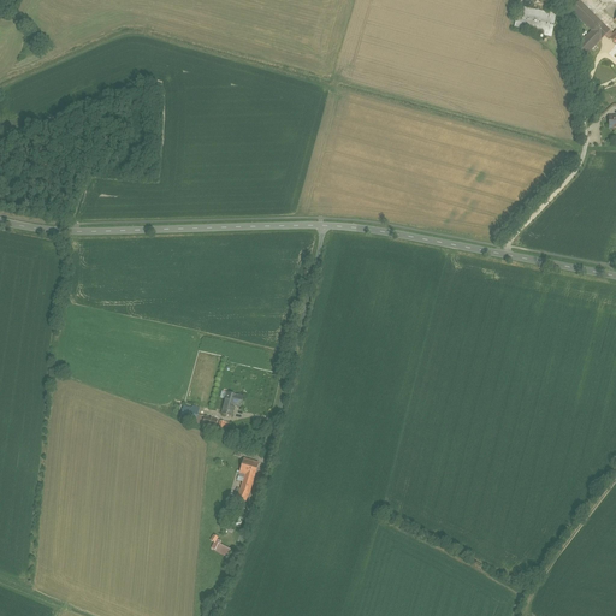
[(612,31),(582,1),(578,6),(572,11),(575,15),(593,33),(581,43),(578,47),(586,57),(606,37),(612,31)]
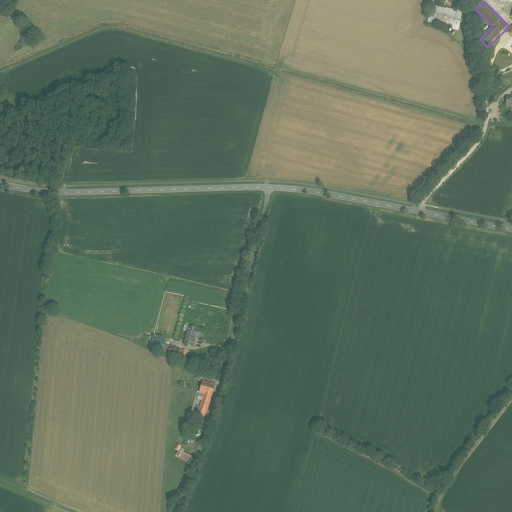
[(460,11),(431,6),(428,26),(459,31),(462,16),(463,12),(460,11)]
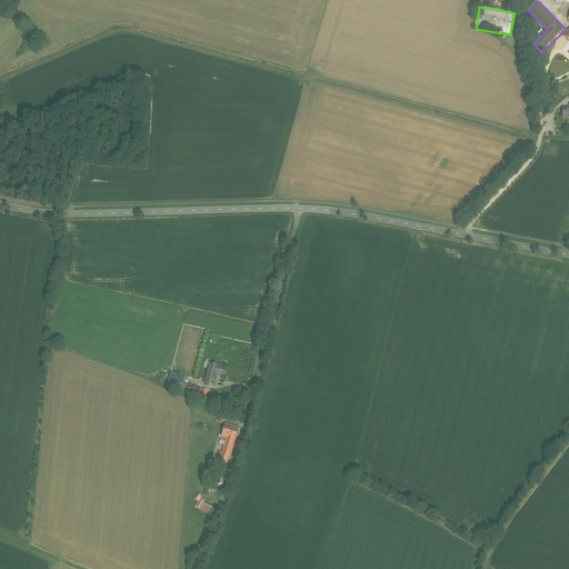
[(226,367),(210,362),(205,382),(216,386),(219,375),(222,376),(226,367)]
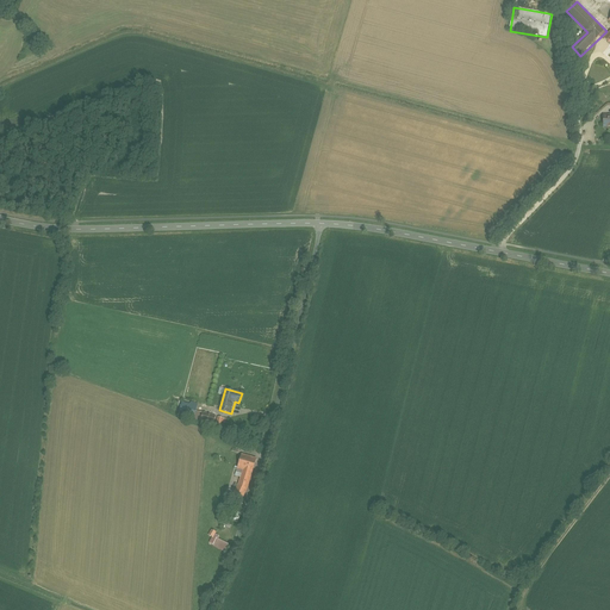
[(191,405),(182,403),(180,415),(179,416),(180,417),(194,421),(197,411),(199,404),(192,403),(191,405)]
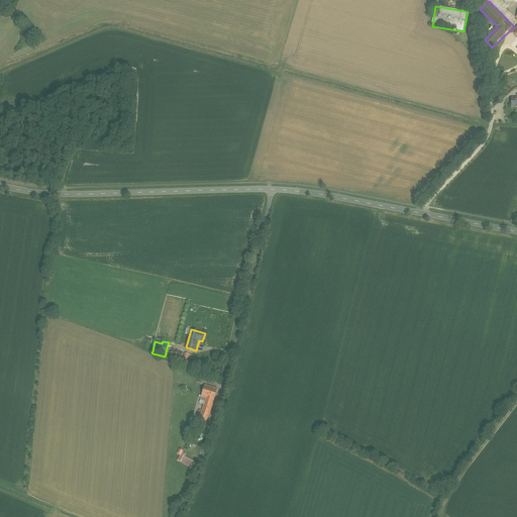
[(173,350),(167,348),(165,356),(165,357),(171,358),(173,350)]
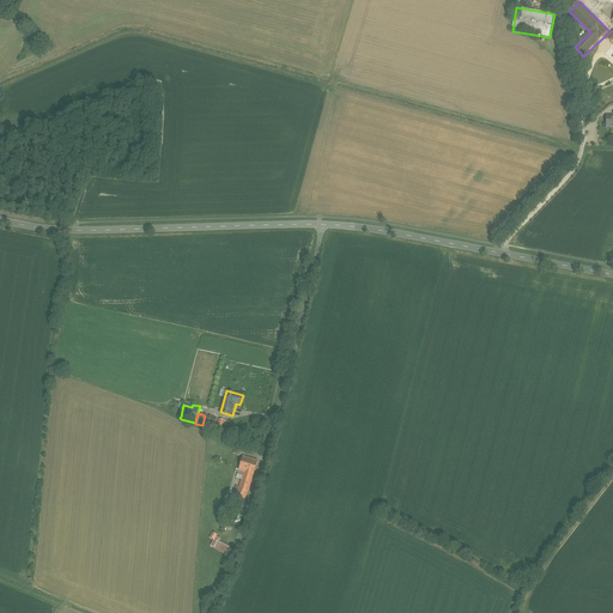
[(205,416),(202,425),(201,426),(206,428),(214,430),(218,418),(205,414),(205,416)]
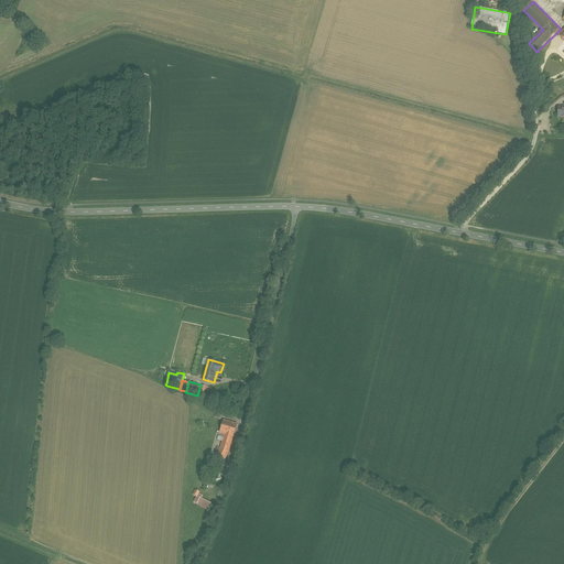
[(210,388),(202,386),(199,393),(206,394),(207,390),(209,391),(210,388)]
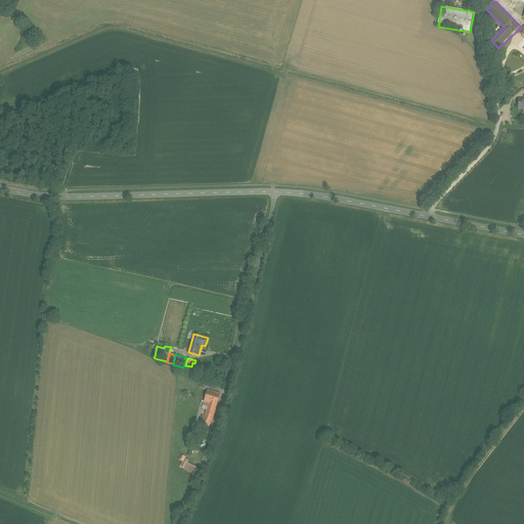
[(208,433),(215,419),(221,395),(208,391),(206,401),(203,409),(207,410),(206,417),(200,429),(208,433)]
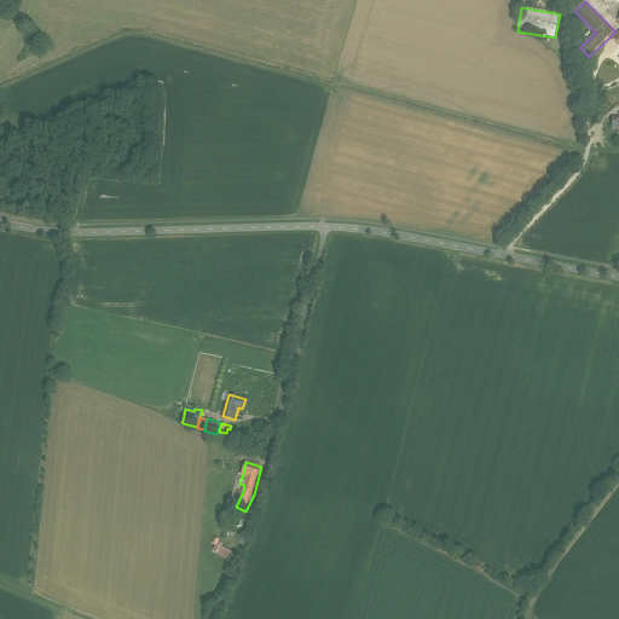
[(217,547),(213,553),(230,561),(233,554),(223,548),(224,545),(220,543),(221,541),(215,538),(213,544),(217,547)]
